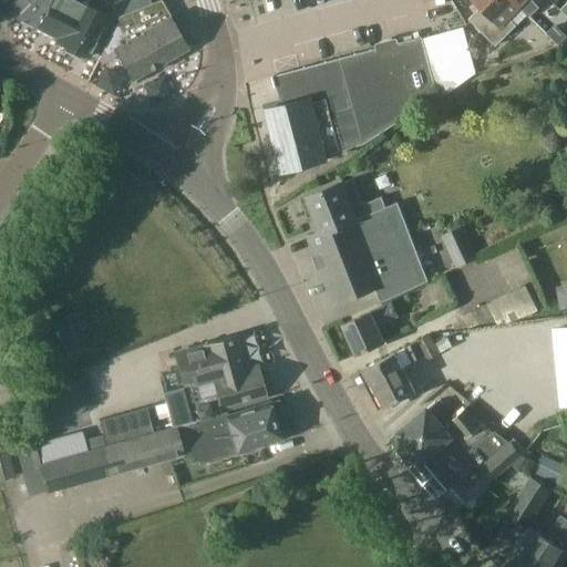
[(109,19),(111,14),(106,6),(104,0),(34,0),(18,17),(39,24),(39,29),(58,39),(57,41),(76,52),(75,53),(84,59),(85,55),(88,58),(101,32),(104,33),(110,23),(106,22),(109,19)]
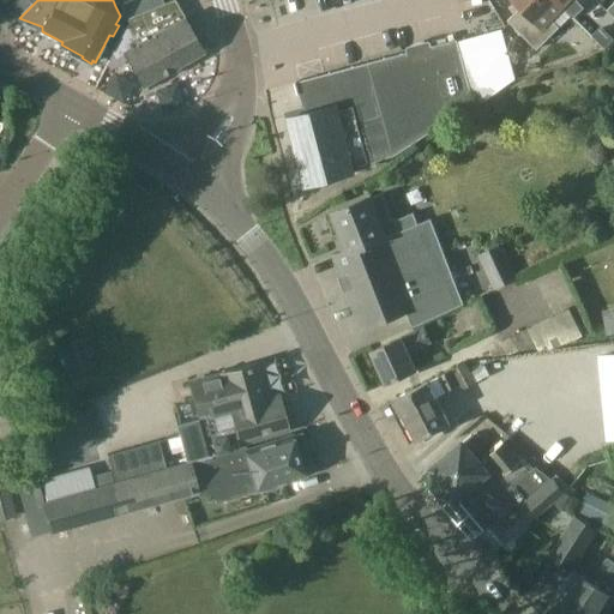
[(143,86),(203,52),(182,18),(181,19),(168,0),(167,0),(132,14),(122,19),(137,46),(124,53),(143,86)]
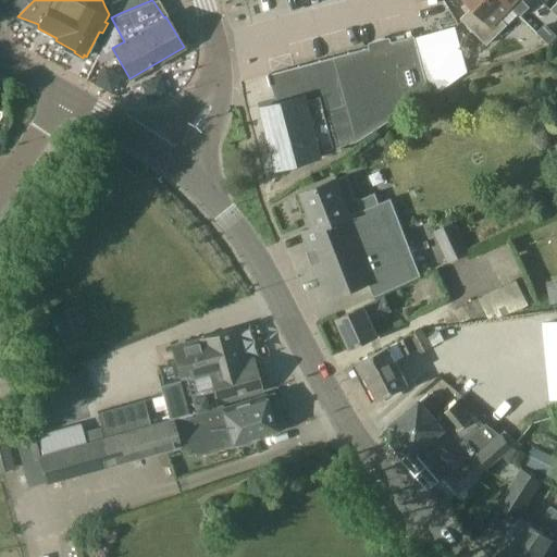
[(510,8),(503,0),(463,0),(472,8),(460,20),(486,46),(507,25),(499,19),(510,8)]
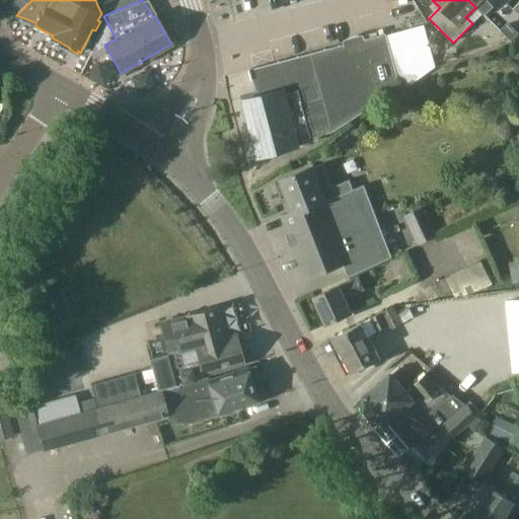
[(468,0),(475,7),(485,15),(491,9),(491,5),(486,0),(468,0)]
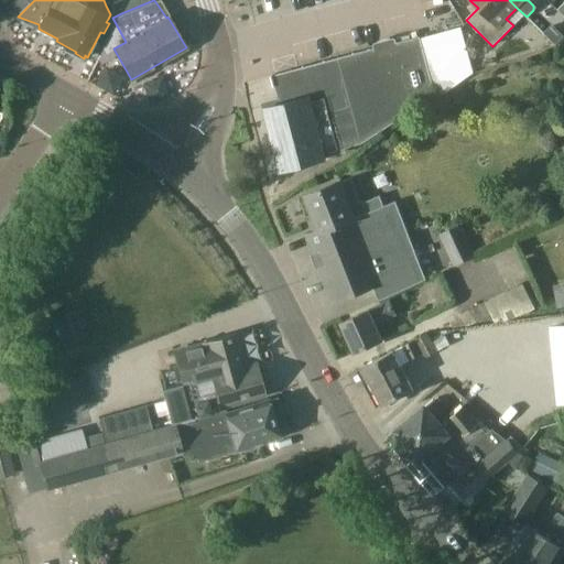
[(109,4),(106,6),(110,14),(111,18),(112,18),(121,13),(117,1),(109,4)]
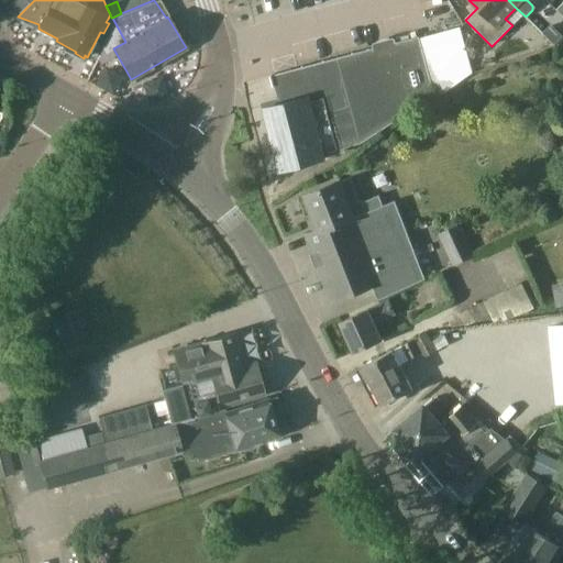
[(403,29),(421,29),(422,4),(403,3),(403,29)]
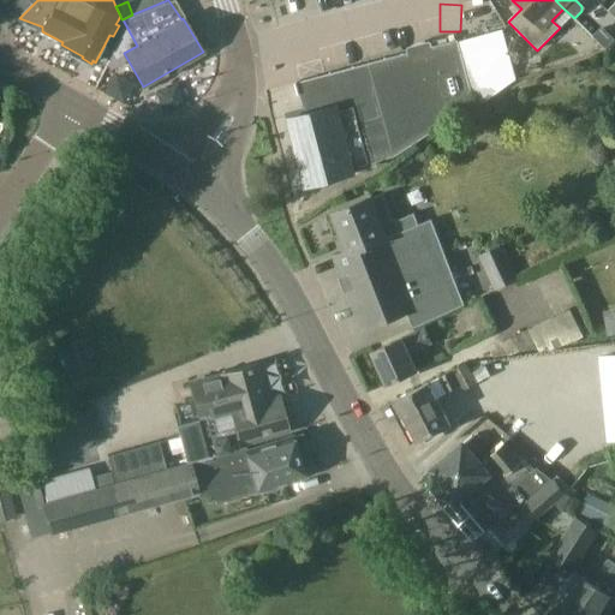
[(604,49),(614,40),(602,28),(592,37),(604,49)]
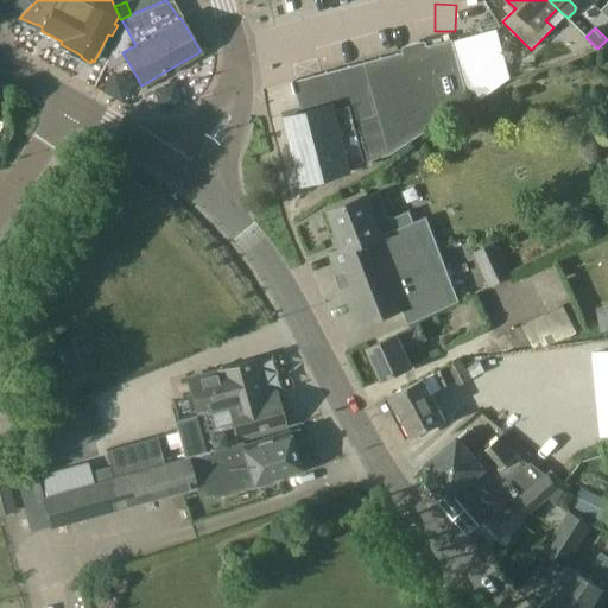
[(494,29),(470,35),(474,48),(496,43),(494,29)]
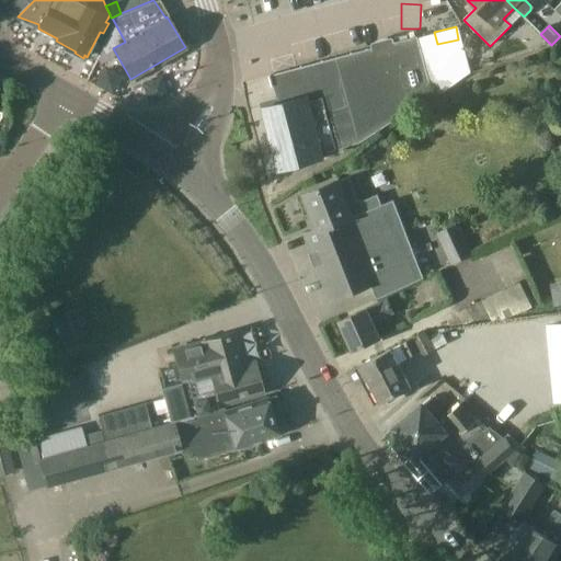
[(418,36),(271,76),(278,104),(271,106),(261,109),(271,145),(273,145),(279,169),(344,152),(343,148),(359,144),(433,95),(418,36)]
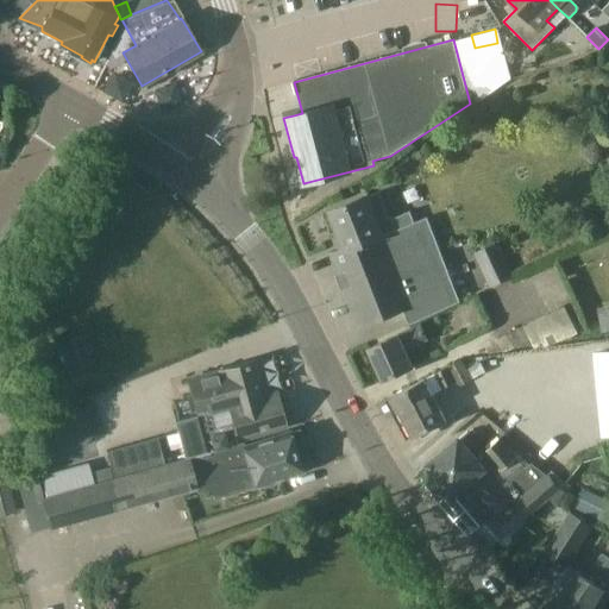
[(395,230),(414,224),(409,213),(390,220),(378,193),(331,211),(346,249),(346,250),(383,236),(383,234),(395,230)]
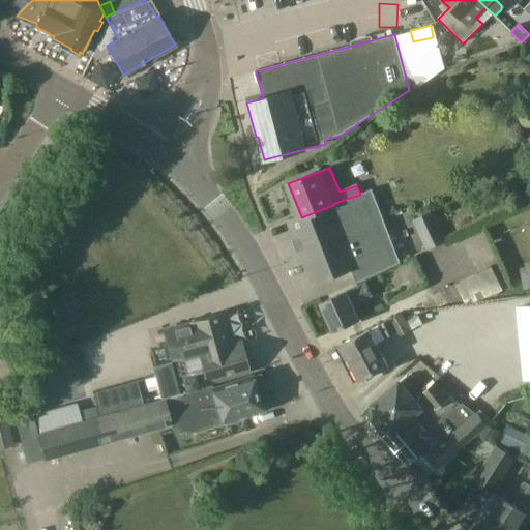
[(400,263),(372,189),(360,195),(344,200),(333,204),(333,205),(301,217),(301,216),(289,222),(313,284),(351,270),(356,284),(400,263)]
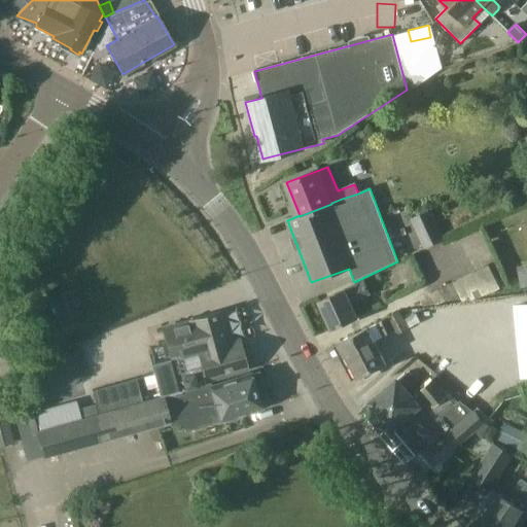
[(410,220),(423,250),(445,240),(430,209),(410,220)]
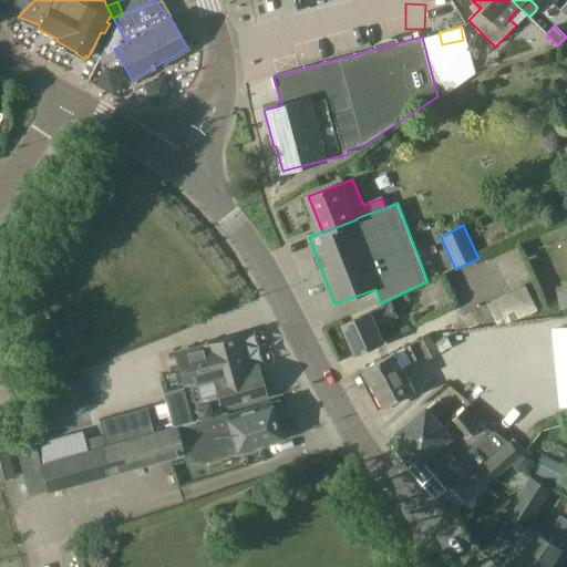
[(496,287),(523,286),(522,265),(496,266),(496,287)]
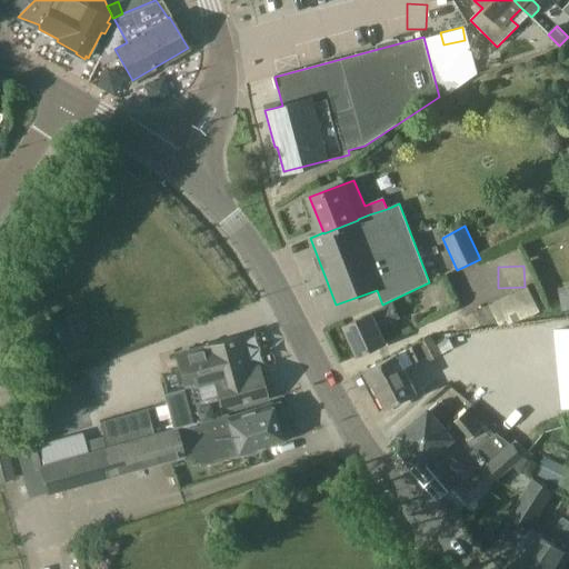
[(479,326),(480,327),(495,319),(498,326),(516,322),(525,318),(512,293),(488,306),(472,313),(473,313),(465,318),(471,330),(479,326)]
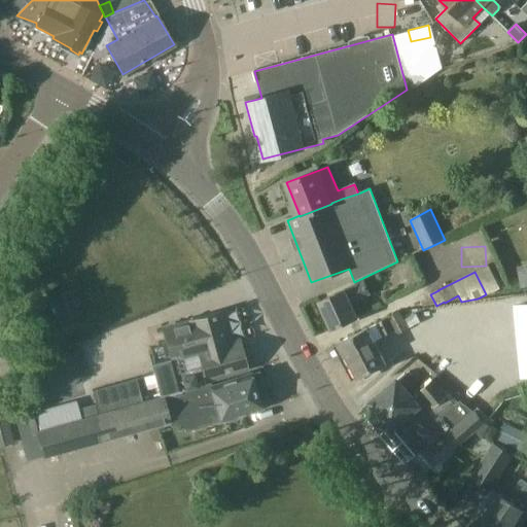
[(363,280),(344,289),(345,290),(319,303),(331,329),(357,317),(351,304),(371,295),(363,280)]
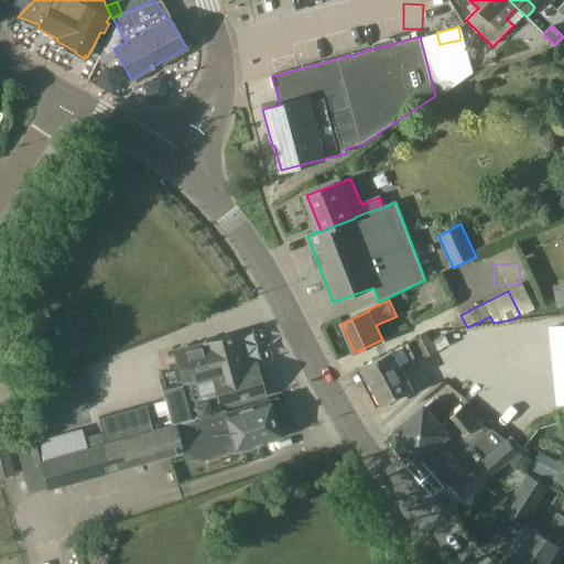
[(172,424),(224,409),(223,408),(264,396),(256,365),(246,367),(236,333),(172,350),(182,384),(162,390),(172,424)]
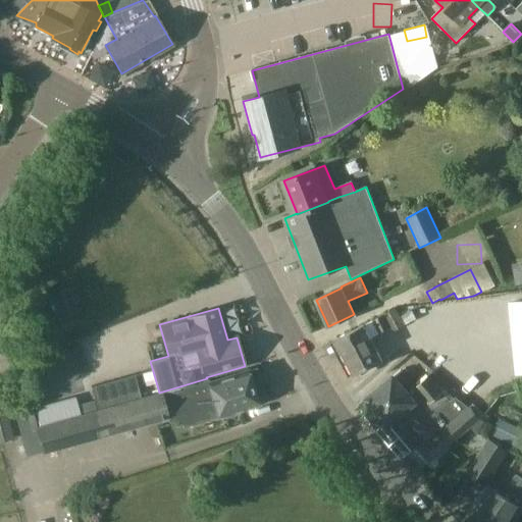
[(336,341),(356,375),(382,360),(371,338),(390,328),(393,332),(405,326),(396,309),(336,341)]
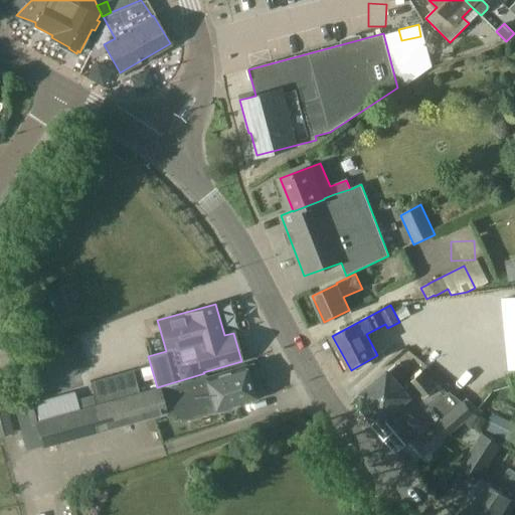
[(468,350),(444,376),(453,384),(477,358),(468,350)]
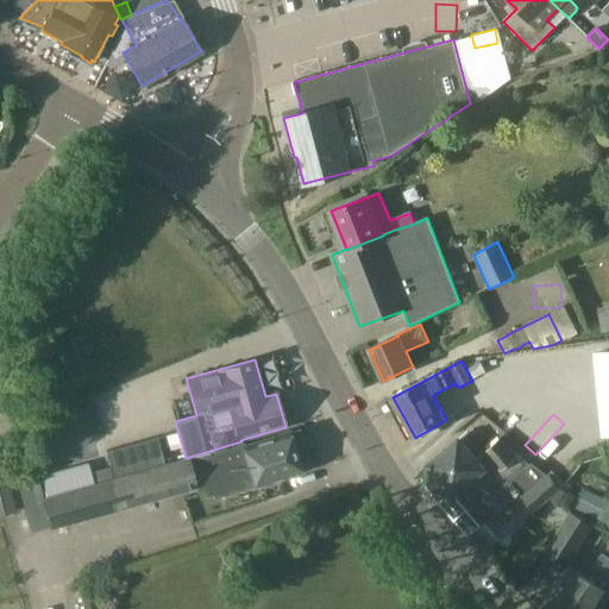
[(186,459),(112,481),(45,498),(36,460),(14,465),(32,533),(194,487),(194,485),(205,483),(208,496),(215,495),(217,498),(307,471),(294,432),(244,447),(243,441),(242,441),(186,458),(186,459)]
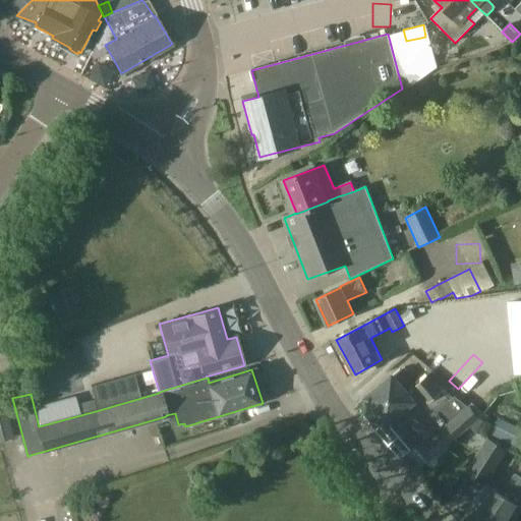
[(411,451),(422,442),(438,428),(440,429),(447,423),(449,426),(448,426),(458,439),(479,420),(470,408),(469,409),(455,399),(451,402),(443,393),(427,375),(414,387),(413,386),(400,369),(393,375),(394,377),(368,399),(411,451)]
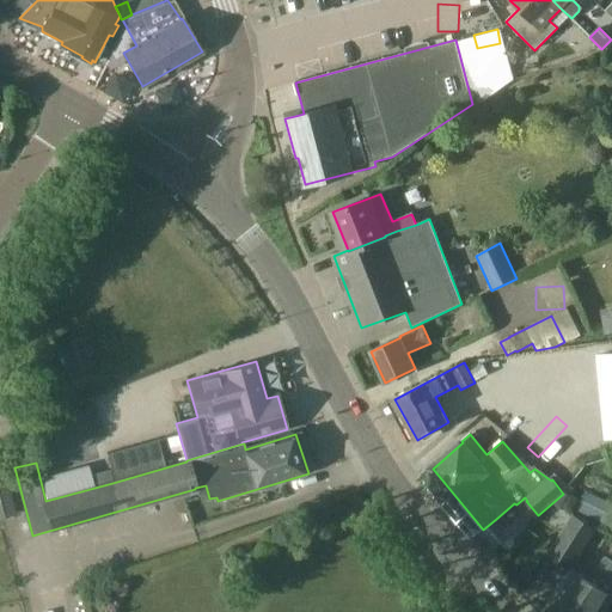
[(0,519),(16,515),(7,484),(0,487),(0,519)]
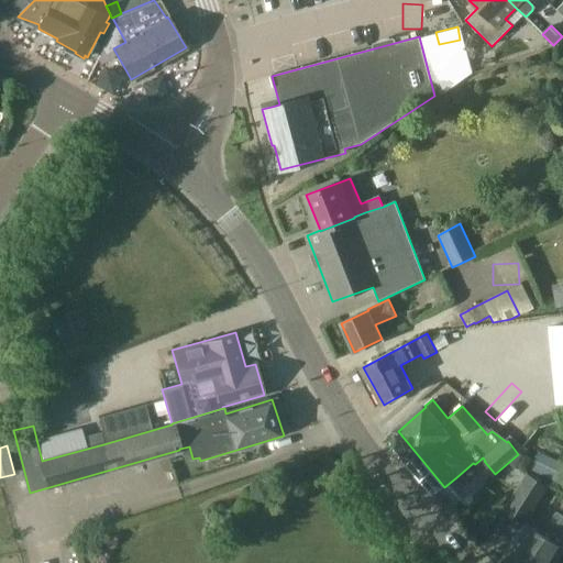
[(530,470),(562,485),(562,463),(539,452),(530,470)]
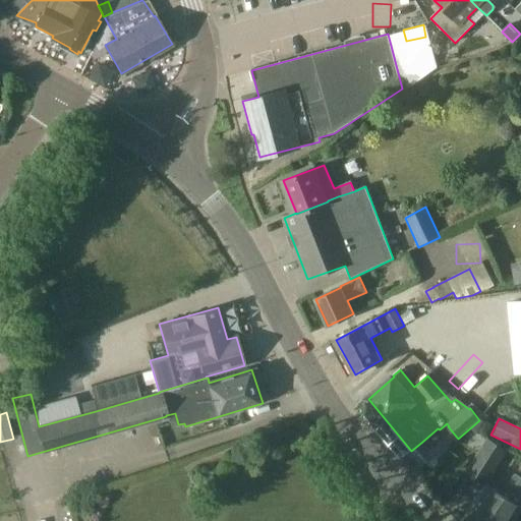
[(507,450),(488,438),(465,473),(484,485),(507,450)]
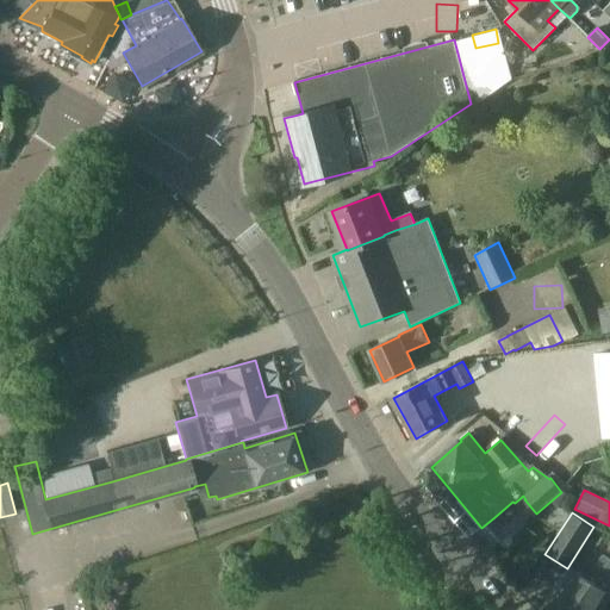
[(493,529),(481,539),(495,558),(508,549),(493,529)]
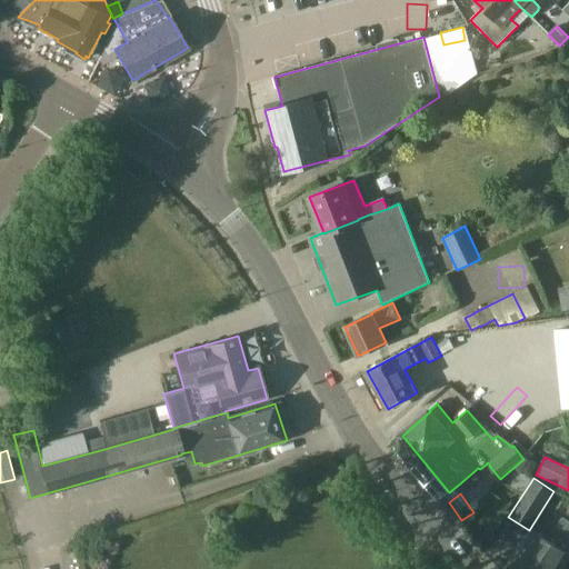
[(549,541),(535,531),(509,568),(560,568),(568,556),(568,553),(566,552),(568,547),(568,522),(563,519),(549,541)]
